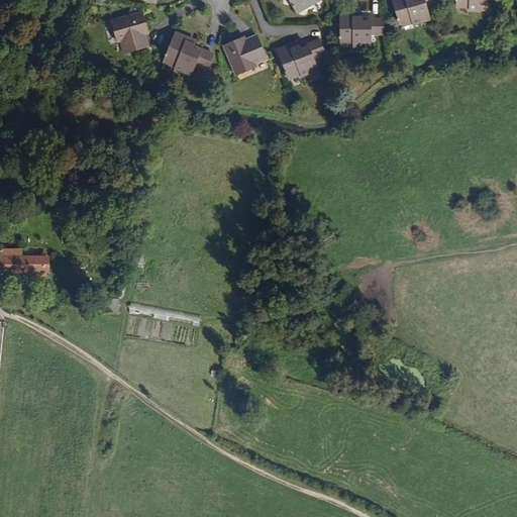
[(320,0),(290,0),(298,13),(320,0)]
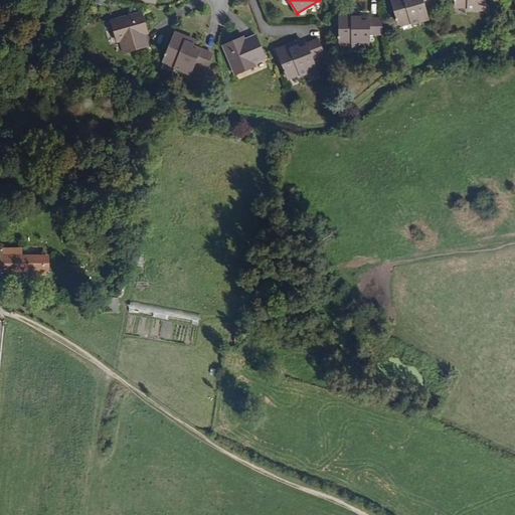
[(430,20),(426,8),(439,5),(437,0),(391,0),(399,25),(411,22),(411,25),(430,20)]
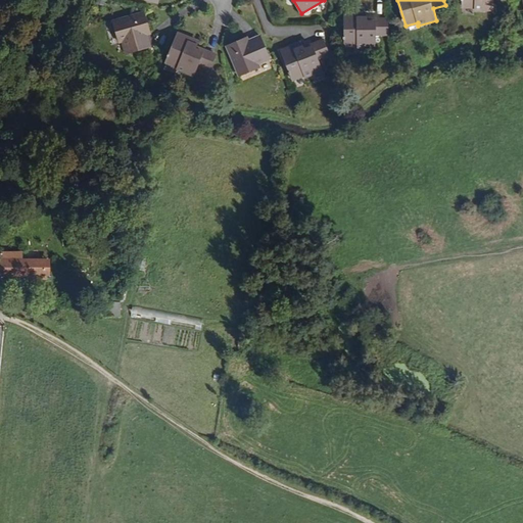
[(462,0),(463,6),(475,6),(475,9),(493,9),(492,0),(462,0)]
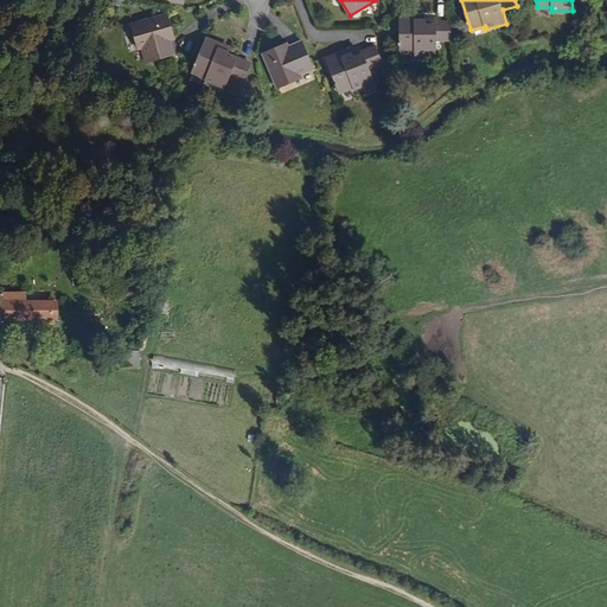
[(173,30),(168,14),(132,24),(139,49),(144,48),(147,63),(176,55),(171,39),(168,31),(173,30)]
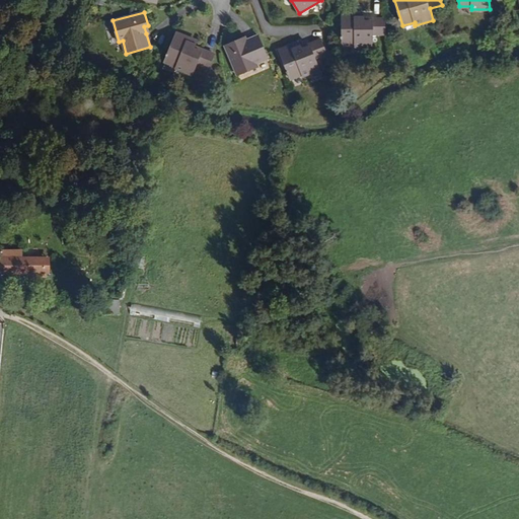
[(385,34),(385,18),(372,19),(373,22),(364,22),(364,19),(364,13),(342,14),(344,44),(355,44),(355,47),(373,47),(373,34),(385,34)]
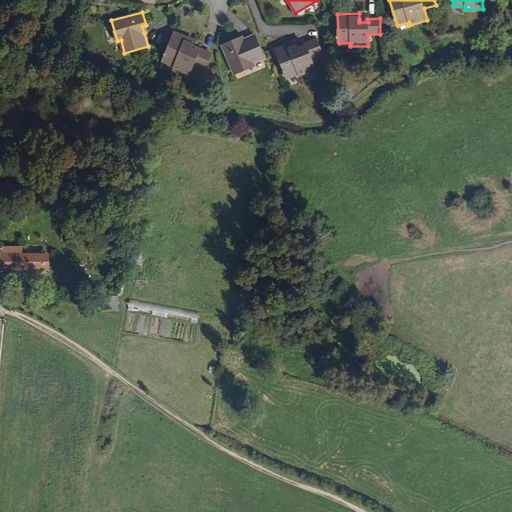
[(206,68),(212,53),(199,48),(198,51),(192,48),(193,45),(194,40),(174,32),(163,59),(175,64),(174,67),(191,73),(194,63),(206,68)]
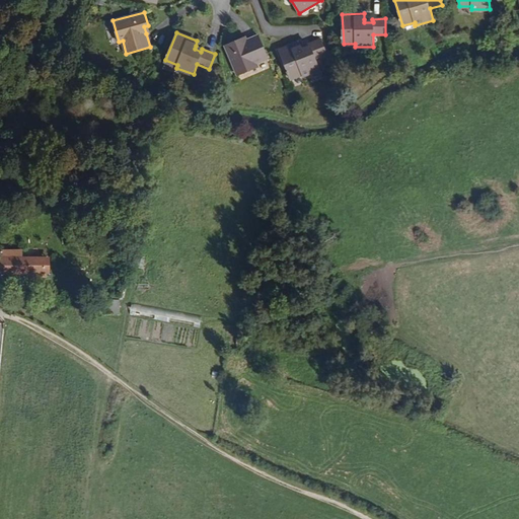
[(269,58),(260,34),(247,41),(239,44),(238,40),(226,45),(239,76),(257,67),(256,63),(269,58)]
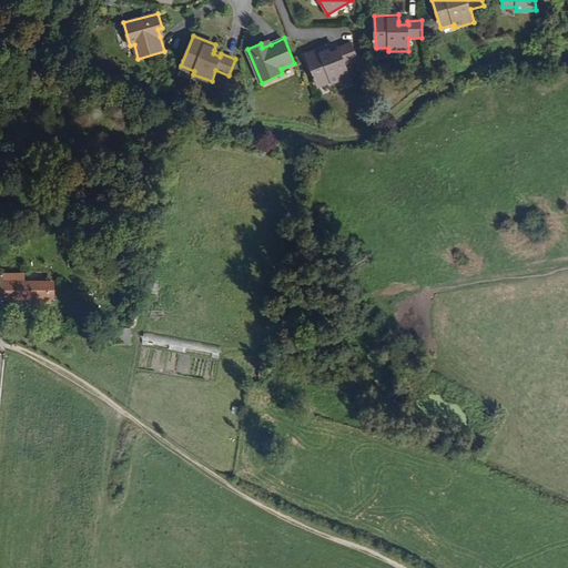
[(346,63),(358,59),(353,43),(338,48),(341,52),(332,54),(331,51),(330,47),(305,56),(318,87),(331,80),(332,83),(351,75),(346,63)]
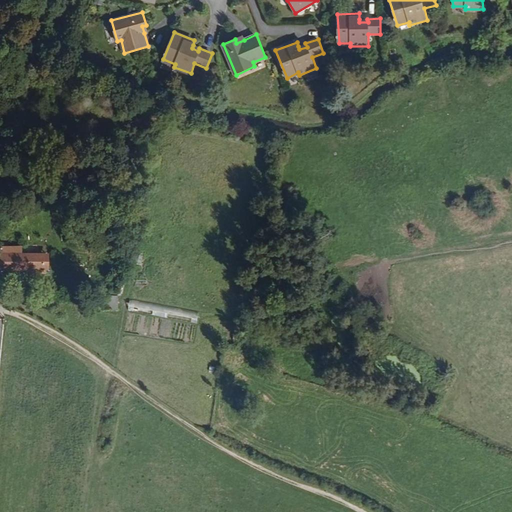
[(19,268),(19,255),(17,254),(17,247),(1,247),(1,258),(0,257),(0,264),(1,265),(1,268),(19,268)]
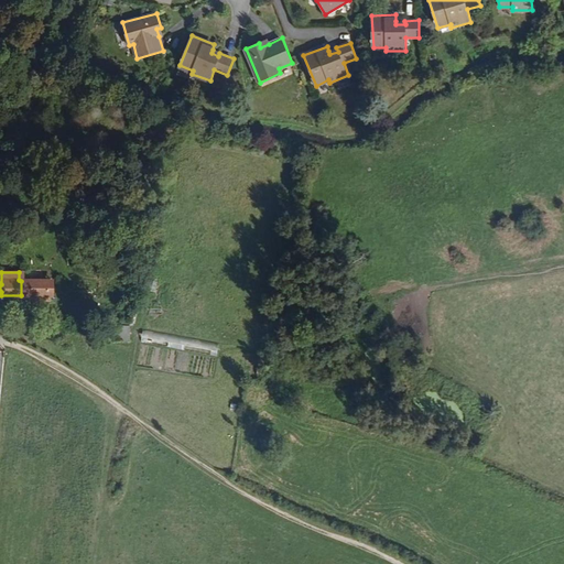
[(51,295),(51,280),(21,281),(21,295),(34,295),(51,295)]
